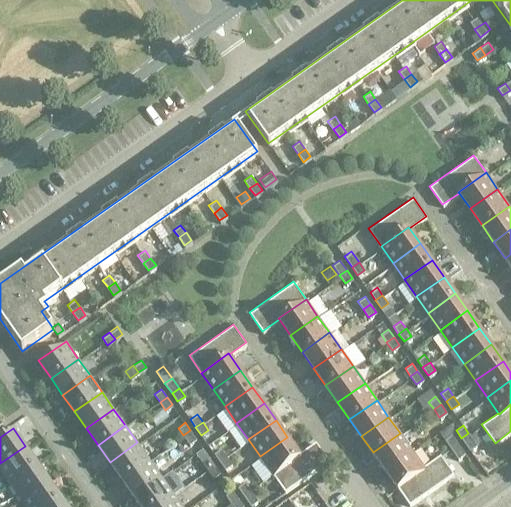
[(196,438),(190,430),(183,435),(189,443),(196,438)]
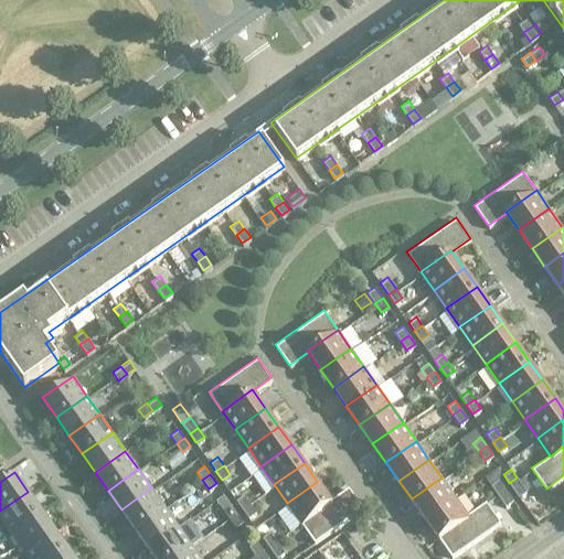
[(455,496),(442,477),(412,498),(424,517),(455,496)]
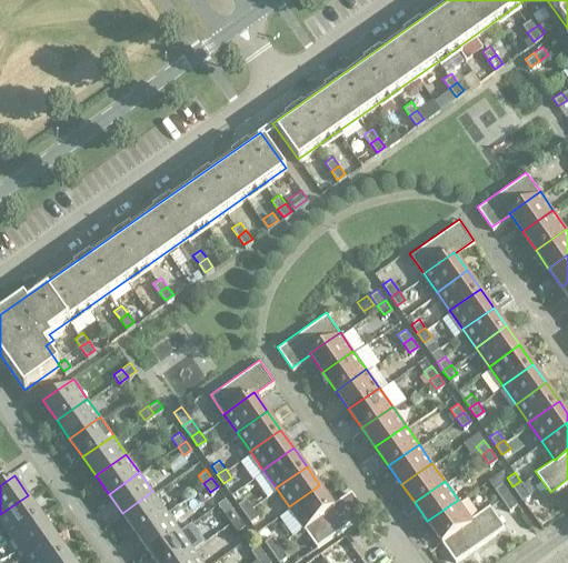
[(529,493),(520,481),(512,486),(521,499),(529,493)]
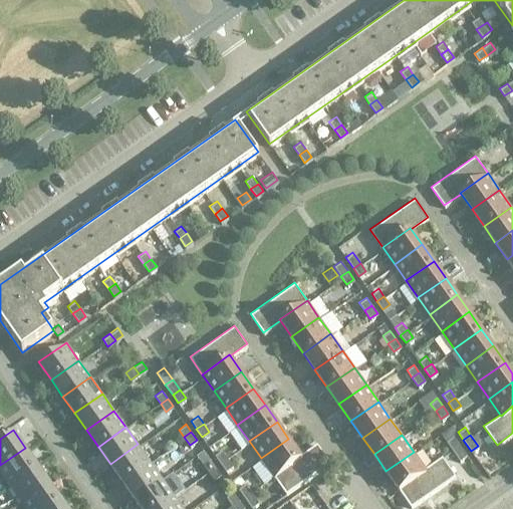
[(458,444),(453,436),(446,441),(451,449),(458,444)]
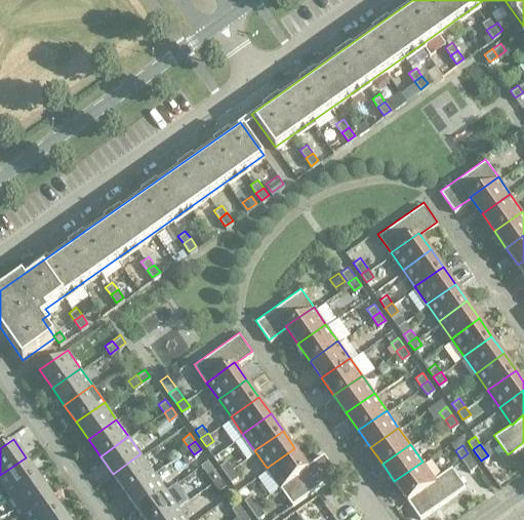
[(306,465),(294,448),(267,468),(279,485),(307,465),(306,465)]
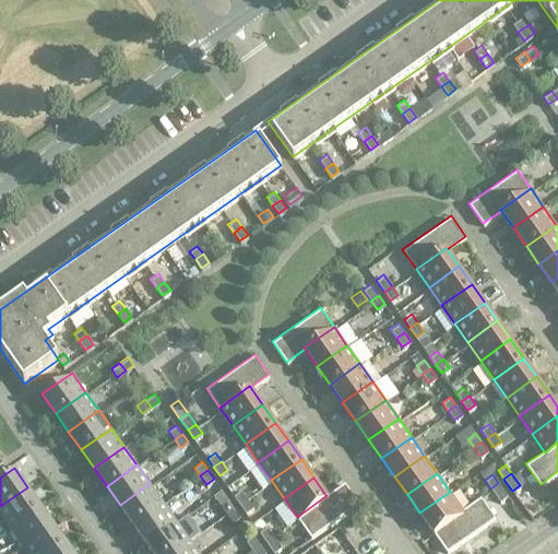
[(344,482),(325,495),(327,495),(297,517),(310,535),(358,502),(344,482)]
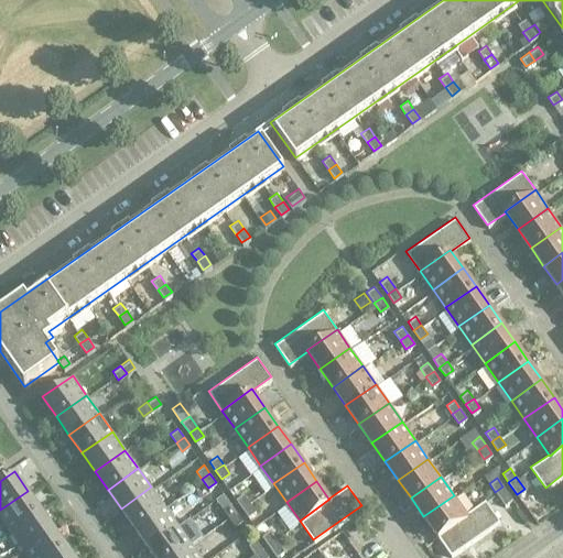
[(164,505),(151,487),(121,509),(134,527),(164,505)]
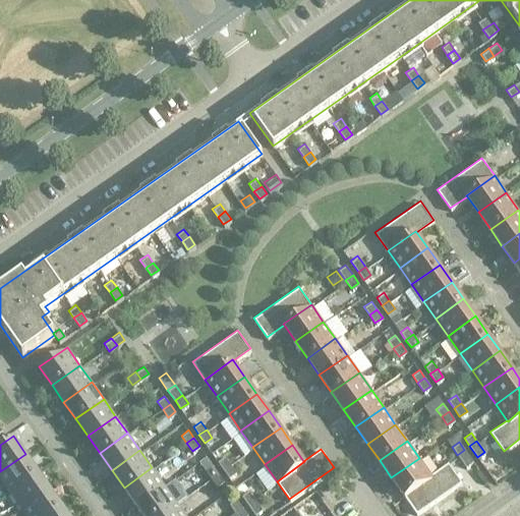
[(472,460),(464,450),(457,455),(465,466),(472,460)]
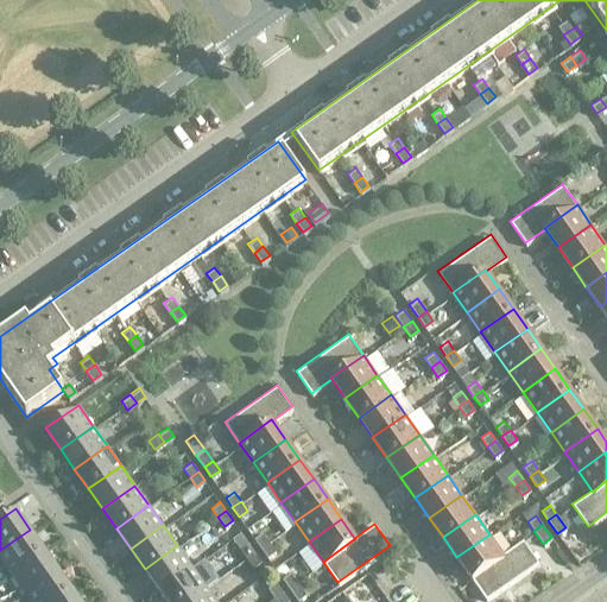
[(44,550),(30,530),(0,550),(0,556),(11,572),(44,550)]
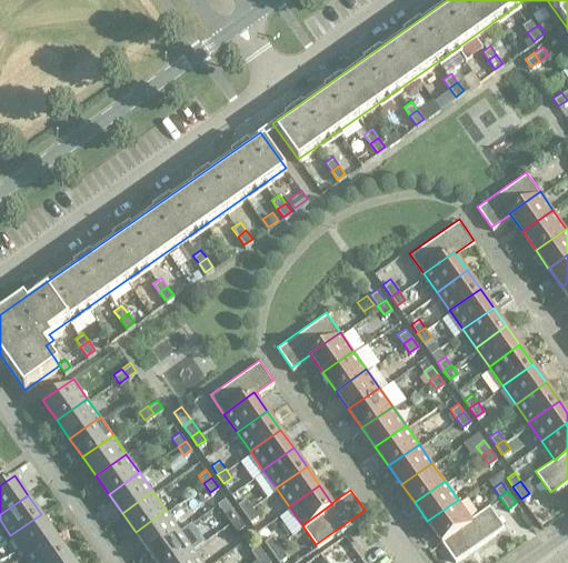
[(246,496),(237,502),(243,511),(251,505),(246,496)]
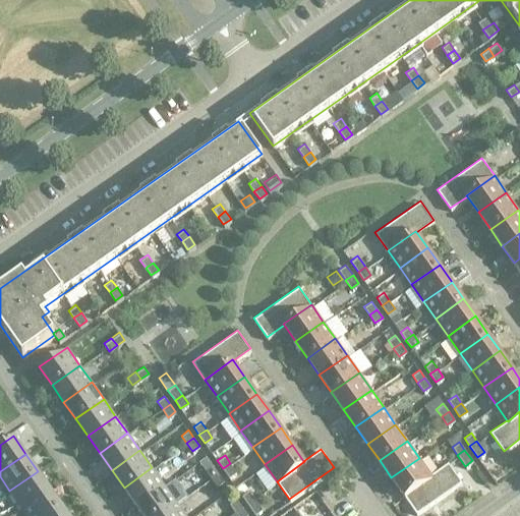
[(430,473),(419,458),(391,477),(403,495),(431,474),(430,473)]
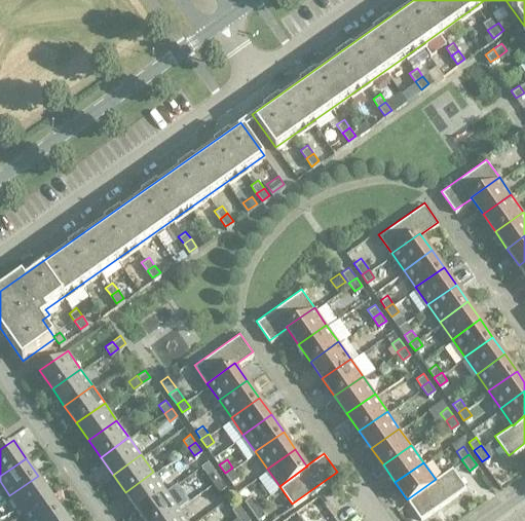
[(452,467),(435,478),(436,479),(407,499),(420,517),(465,485),(452,467)]
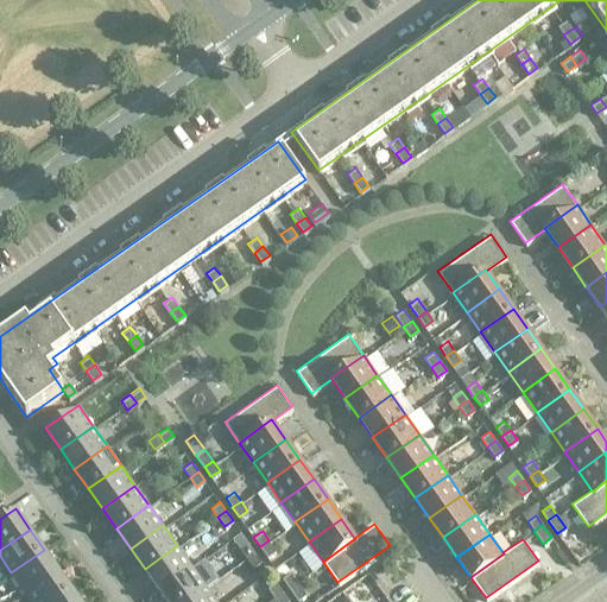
[(276,550),(269,540),(260,546),(266,556),(276,550)]
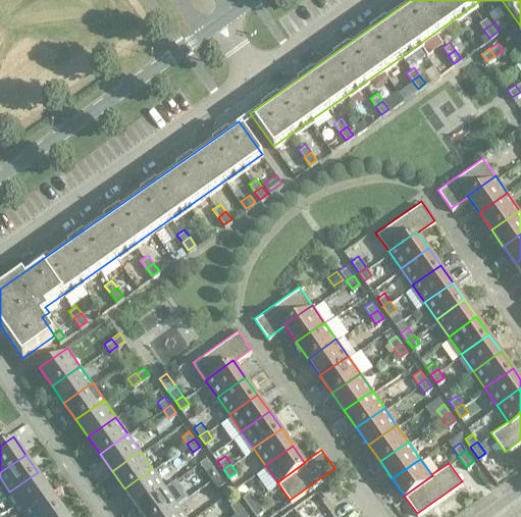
[(218,473),(212,465),(205,470),(211,478),(218,473)]
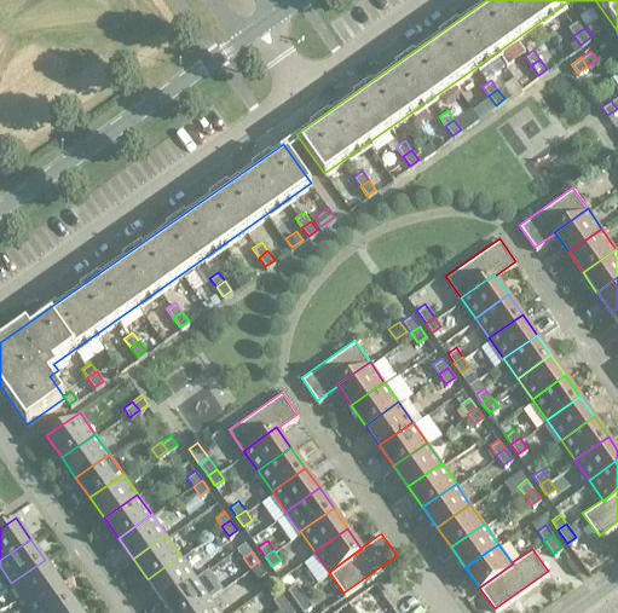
[(195,576),(180,555),(148,579),(161,599),(195,576)]
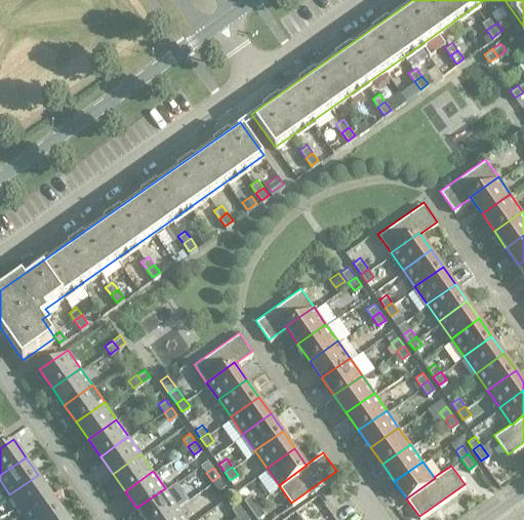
[(50,491),(38,475),(9,494),(22,512),(50,491)]
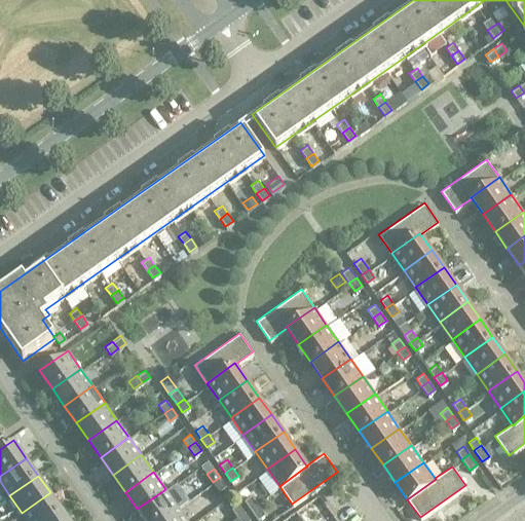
[(225,484),(220,477),(213,482),(218,490),(225,484)]
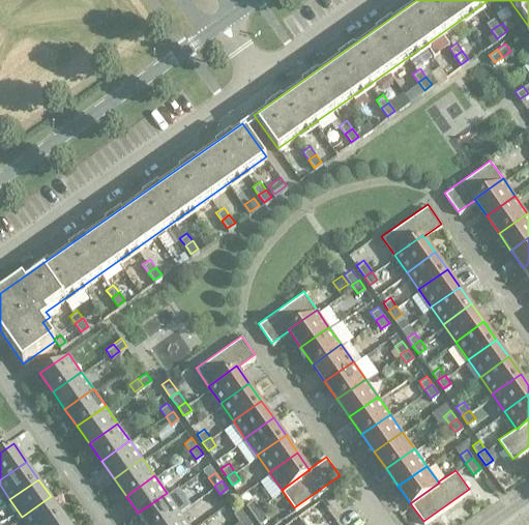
[(157,524),(179,511),(167,493),(138,513),(146,524),(157,524)]
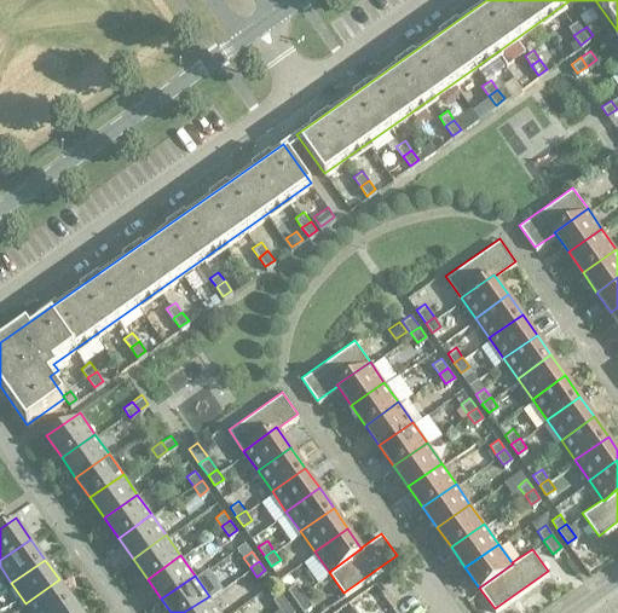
[(53,612),(73,600),(59,579),(26,603),(33,612),(53,612)]
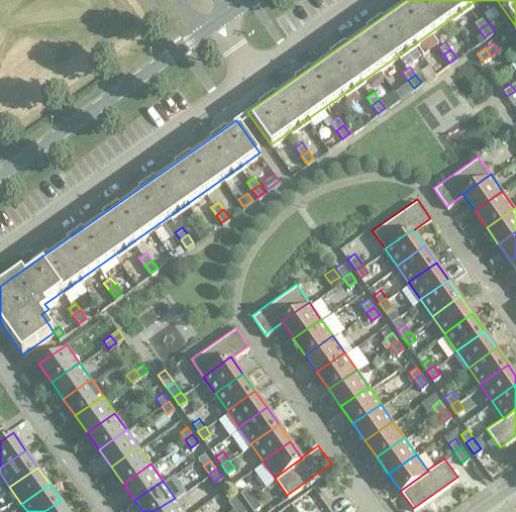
[(246,486),(239,491),(244,499),(252,493),(246,486)]
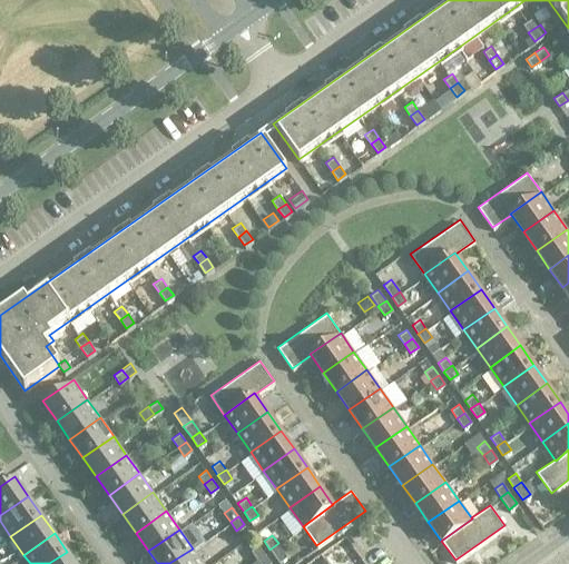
[(286,555),(278,543),(270,550),(278,561),(286,555)]
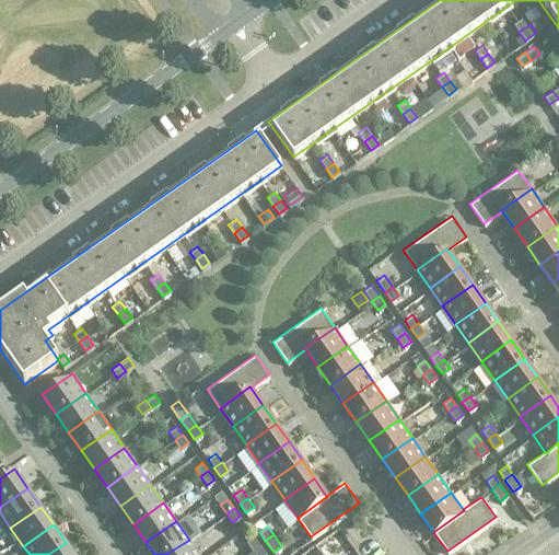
[(259,544),(254,535),(246,541),(252,550),(259,544)]
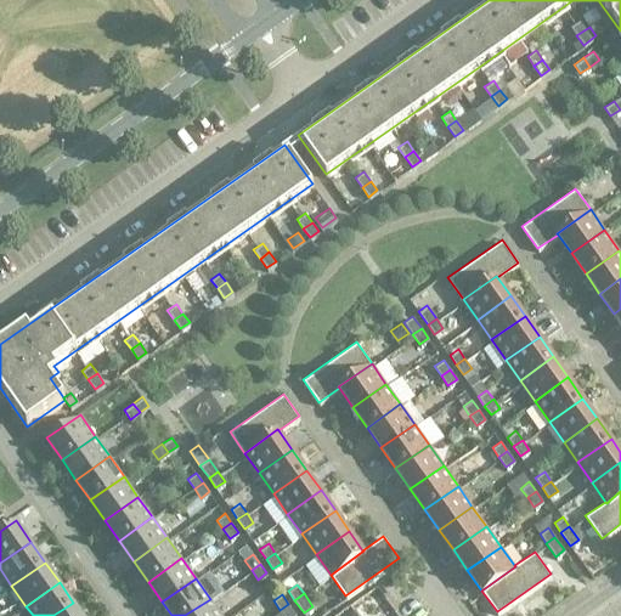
[(221,615),(210,599),(185,615),(221,615)]
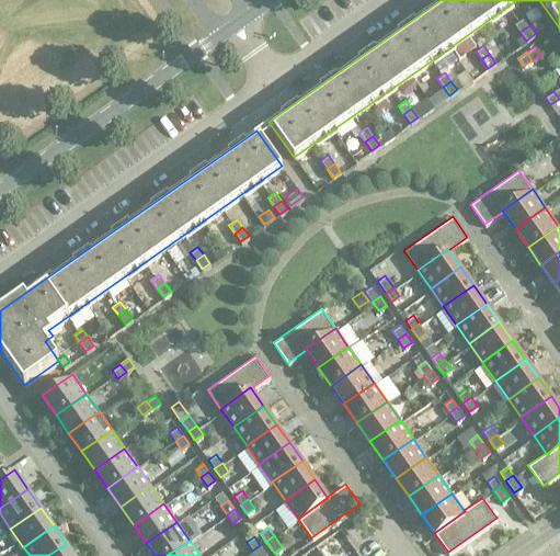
[(75,555),(66,544),(48,555),(75,555)]
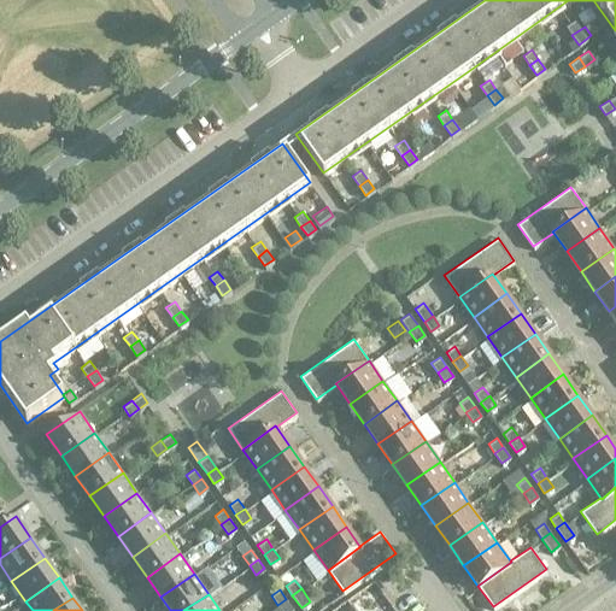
[(288,610),(293,609),(286,599),(277,605),(281,610),(288,610)]
